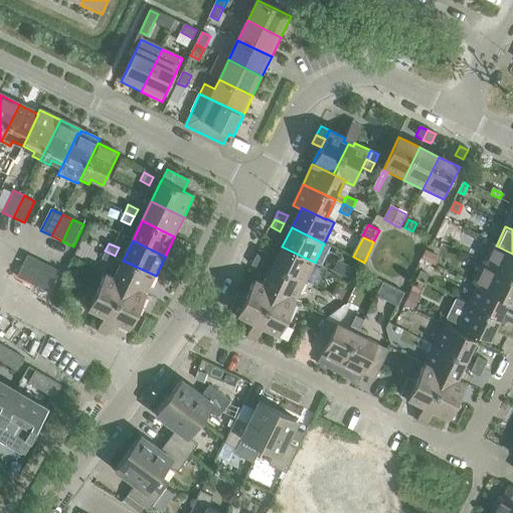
[(493,243),(483,264),(512,278),(512,253),(496,245),(497,244),(493,243)]
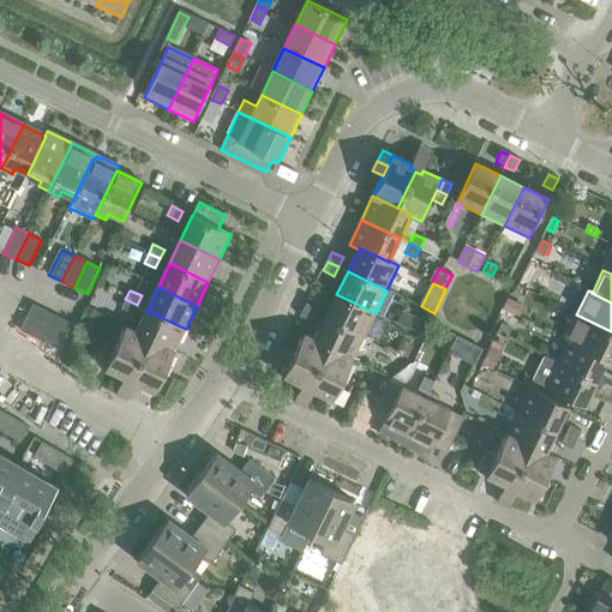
[(336,294),(325,318),(364,337),(376,313),(336,294)]
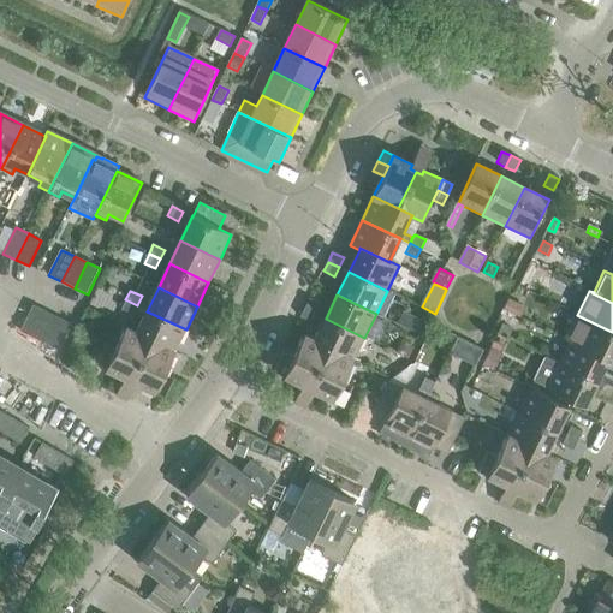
[(132,315),(137,305),(125,299),(121,309),(132,315)]
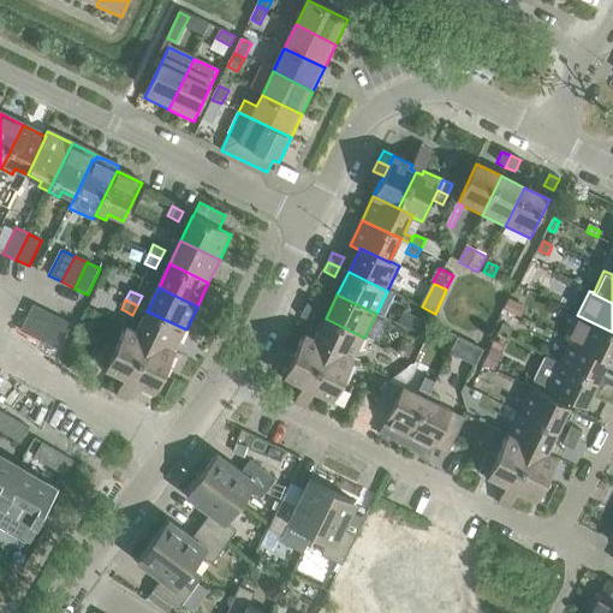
[(321,304),(310,299),(305,308),(316,314),(321,304)]
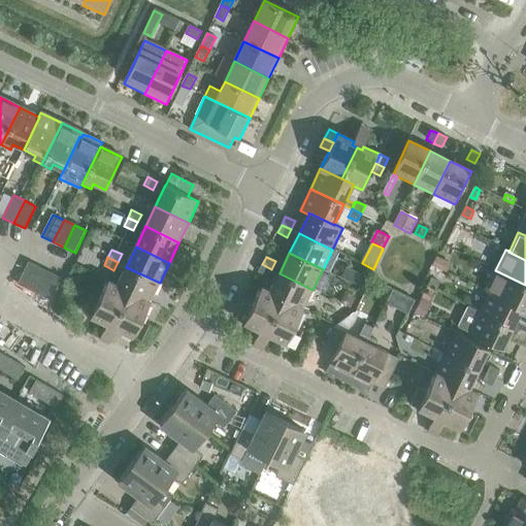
[(452,265),(436,259),(433,266),(449,273),(452,265)]
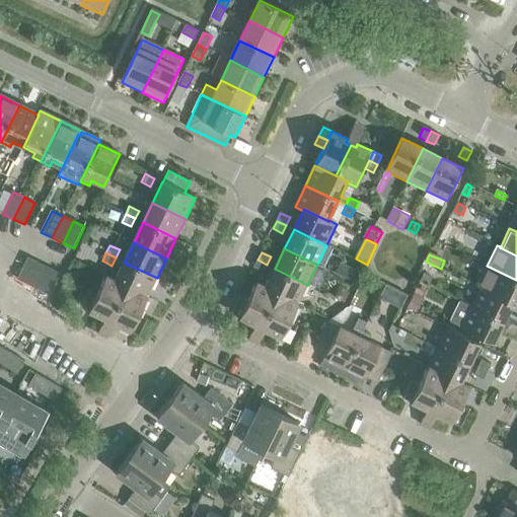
[(17,280),(28,285),(40,263),(28,257),(17,280)]
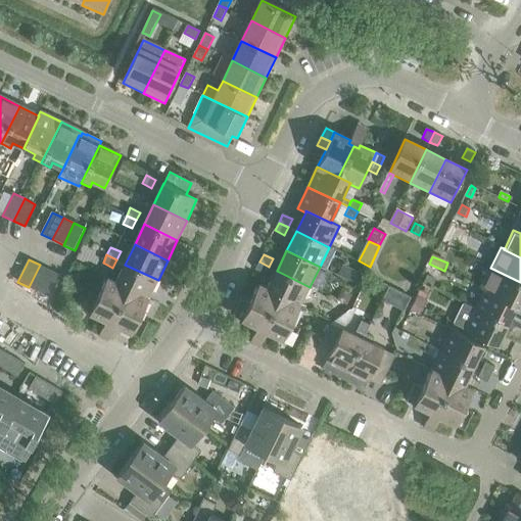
[(259,262),(255,270),(265,275),(269,267),(259,262)]
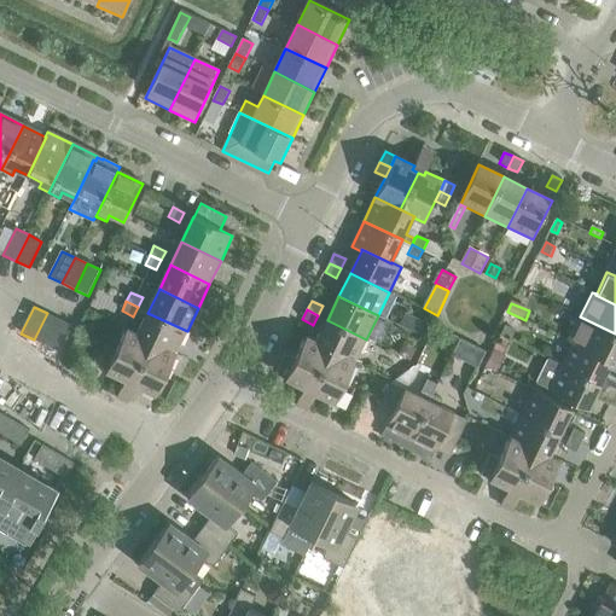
[(34,340),(47,346),(60,320),(47,313),(34,340)]
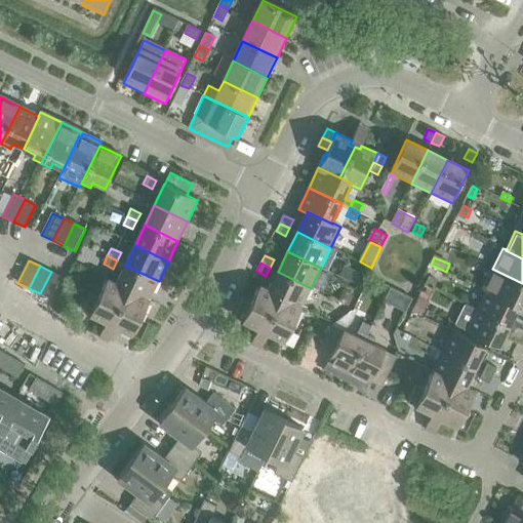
[(116,285),(128,290),(149,300),(159,281),(125,266),(116,284),(116,285)]
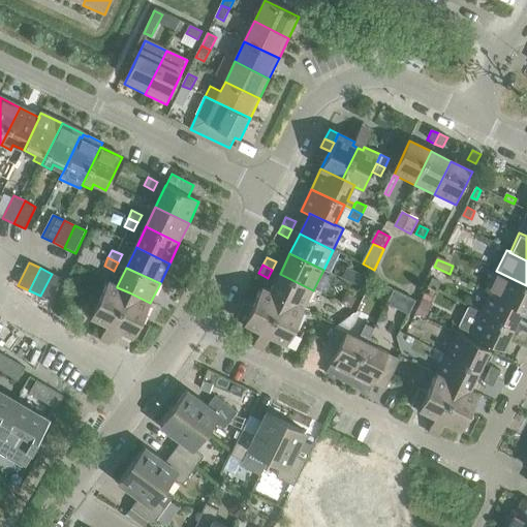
[(348,268),(343,278),(362,287),(366,277),(348,268)]
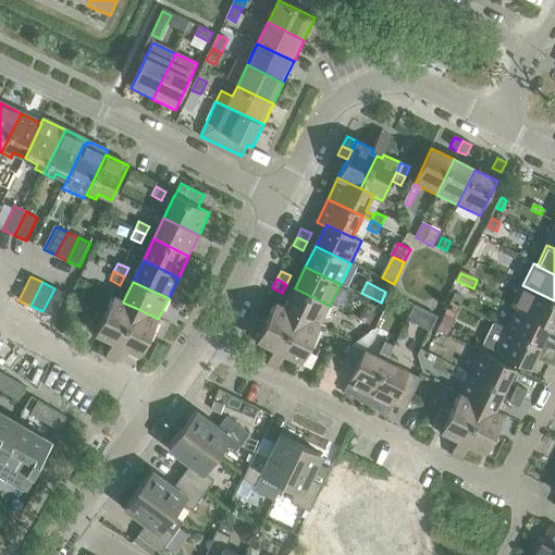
[(554,300),(522,285),(512,308),(515,309),(516,308),(552,325),(554,320),(554,300)]
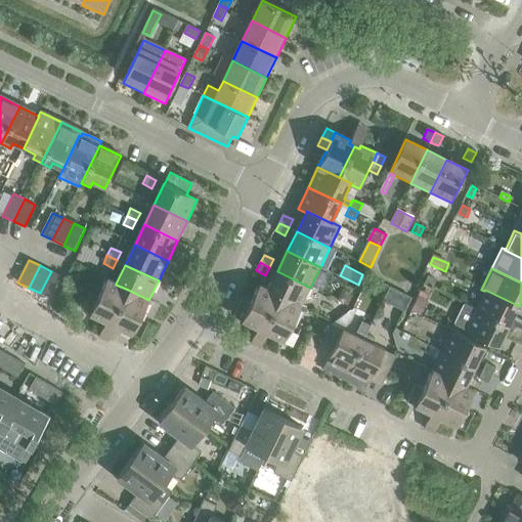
[(40,293),(51,299),(62,276),(51,271),(40,293)]
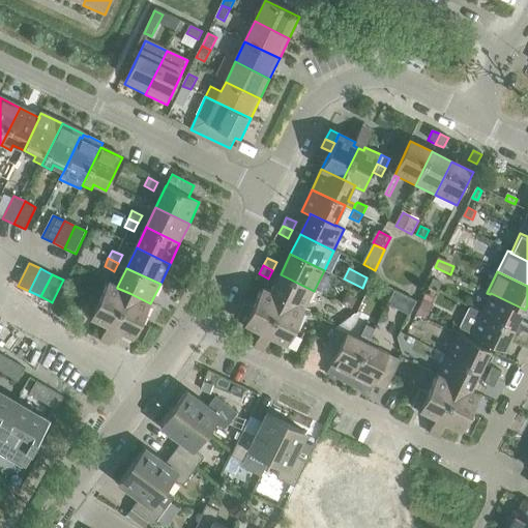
[(314,291),(281,274),(271,293),(270,294),(283,300),(304,311),(314,291)]
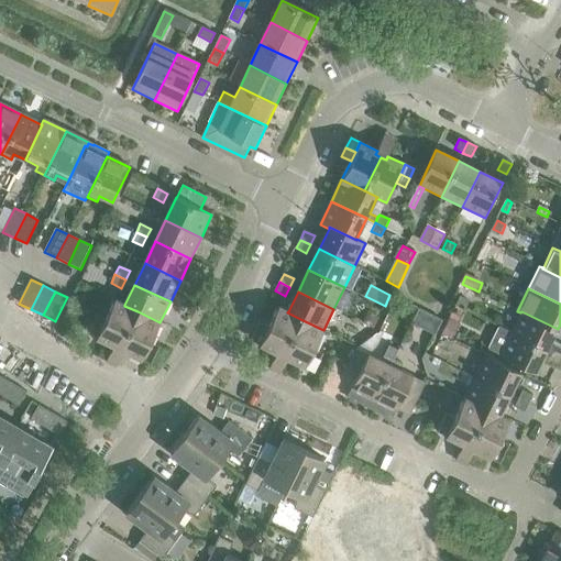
[(471,301),(462,297),(458,305),(466,309),(471,301)]
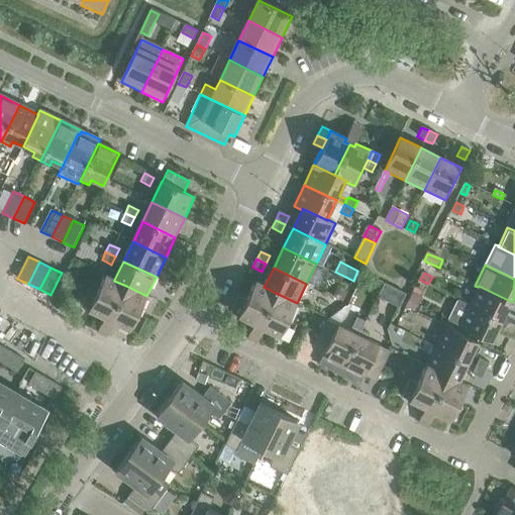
[(105,318),(106,315),(111,317),(126,286),(114,281),(114,280),(107,276),(106,276),(97,293),(93,302),(89,310),(105,318)]
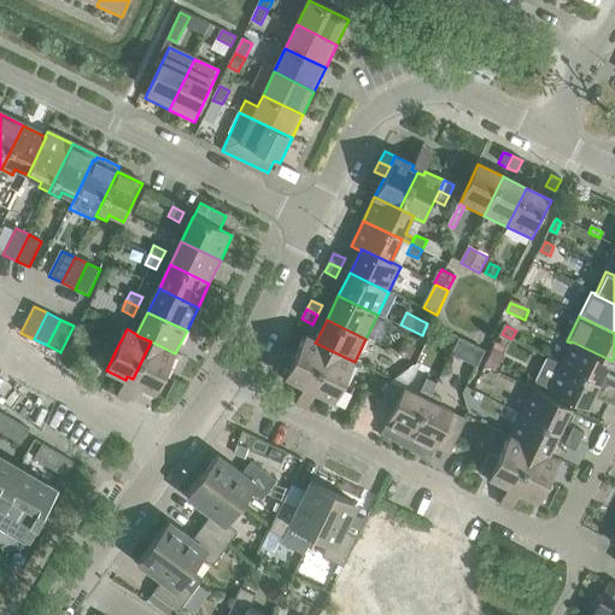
[(510,340),(499,335),(499,337),(493,350),(495,351),(504,355),(510,340)]
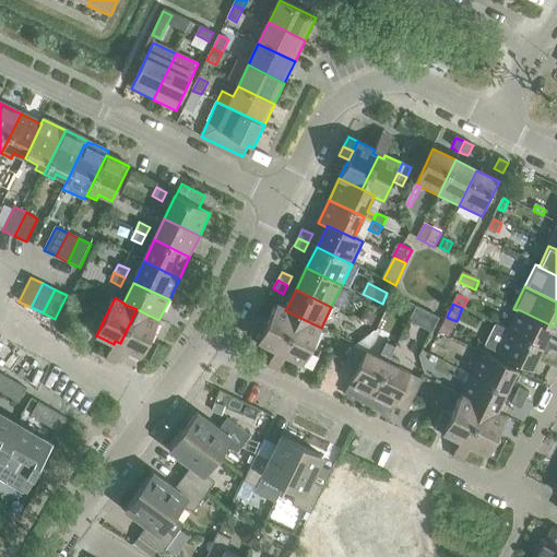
[(262,333),(258,343),(275,352),(276,347),(282,351),(298,317),(285,310),(286,309),(276,305),(268,324),(262,333)]
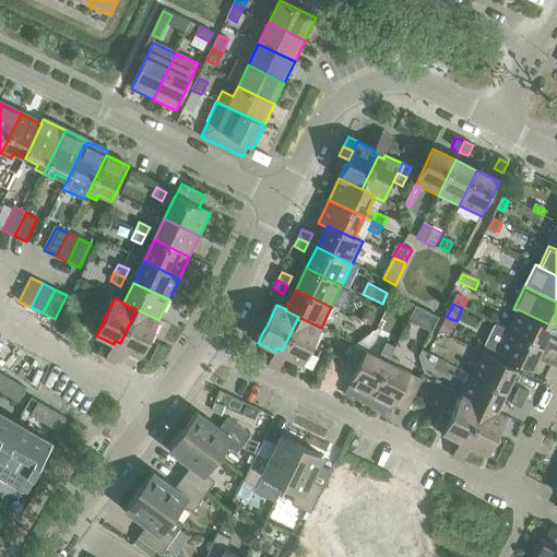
[(438,317),(416,306),(410,320),(431,331),(438,317)]
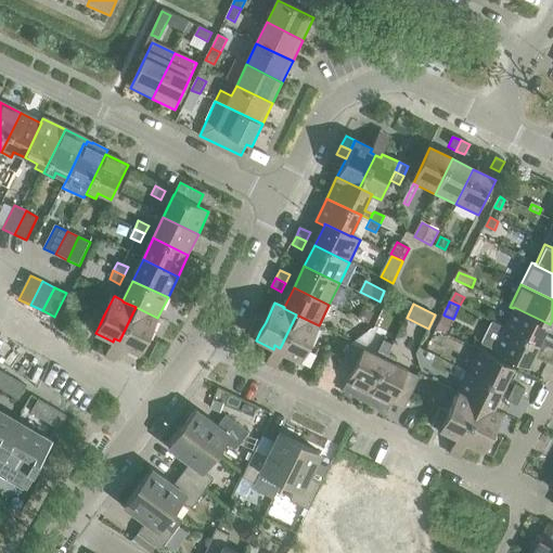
[(119,341),(125,343),(123,347),(140,355),(144,346),(149,336),(157,318),(136,307),(119,341)]
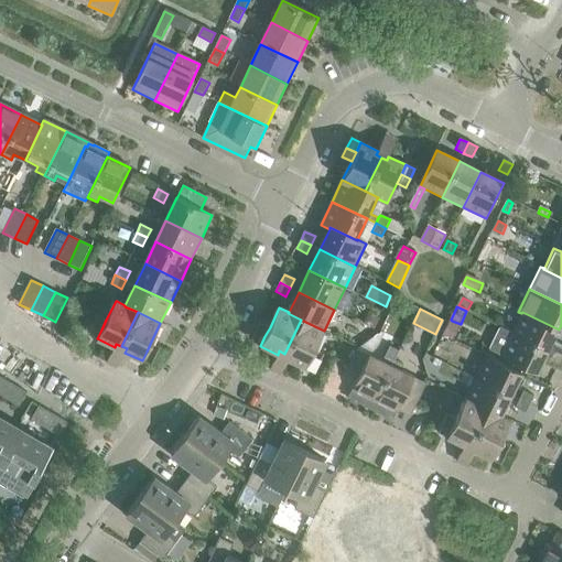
[(521,313),(512,334),(561,357),(561,345),(552,342),(559,330),(522,312),(521,313)]
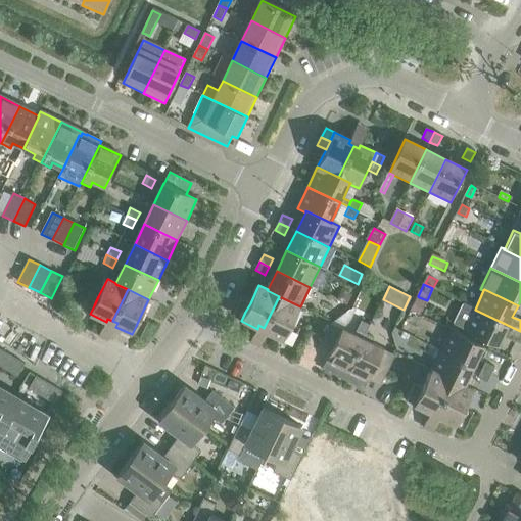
[(348,305),(352,296),(343,291),(339,300),(348,305)]
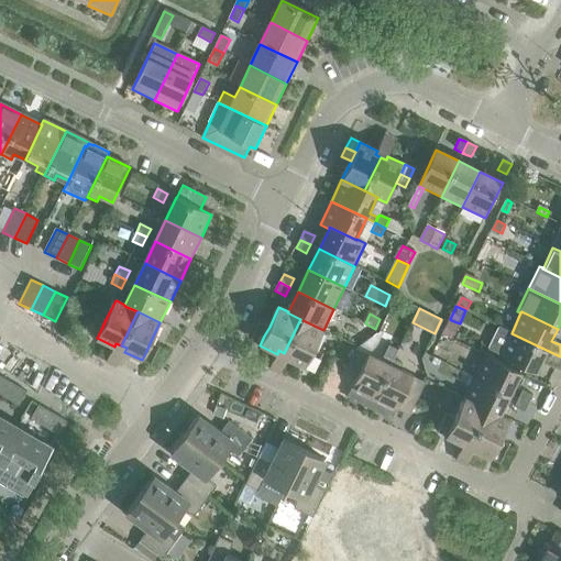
[(97,315),(92,325),(101,329),(106,319),(97,315)]
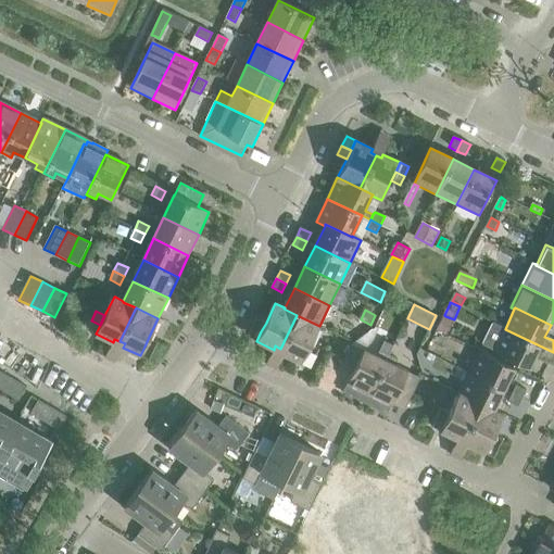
[(319,326),(297,315),(280,349),(286,351),(285,354),(301,363),(305,354),(311,344),(319,326)]
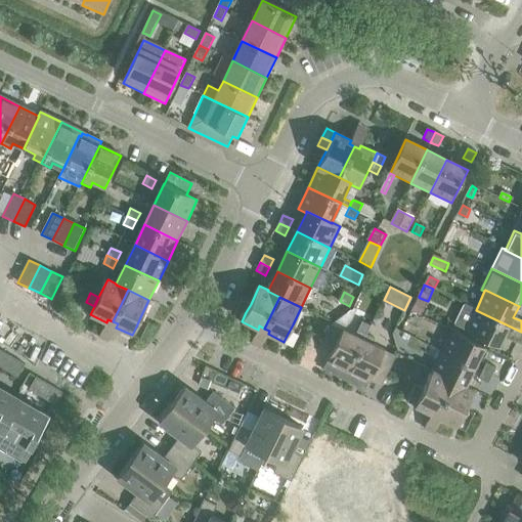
[(428,301),(420,298),(412,312),(423,316),(429,302),(428,301)]
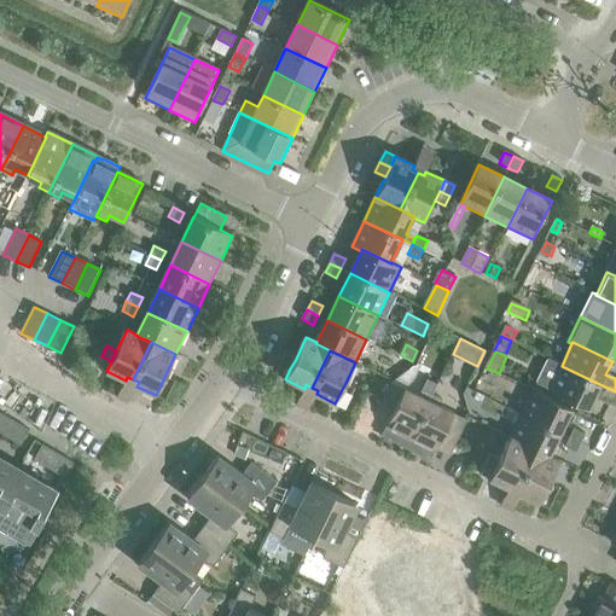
[(280,364),(290,368),(296,359),(285,354),(280,364)]
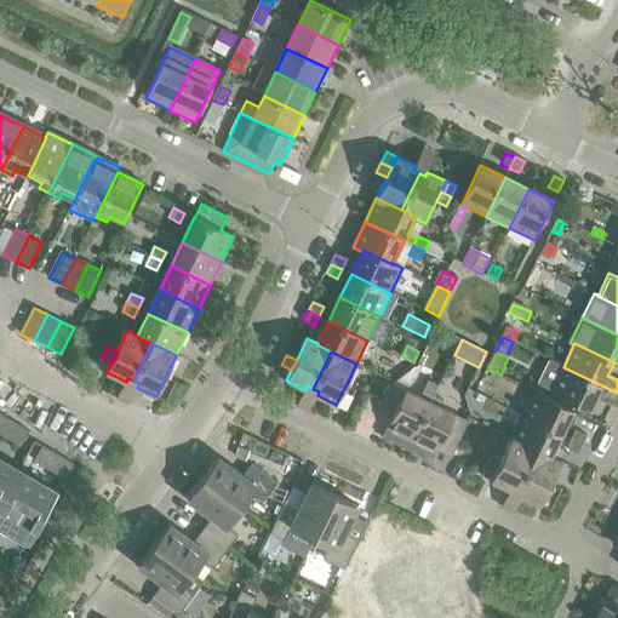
[(102,358),(97,367),(107,372),(112,362),(102,358)]
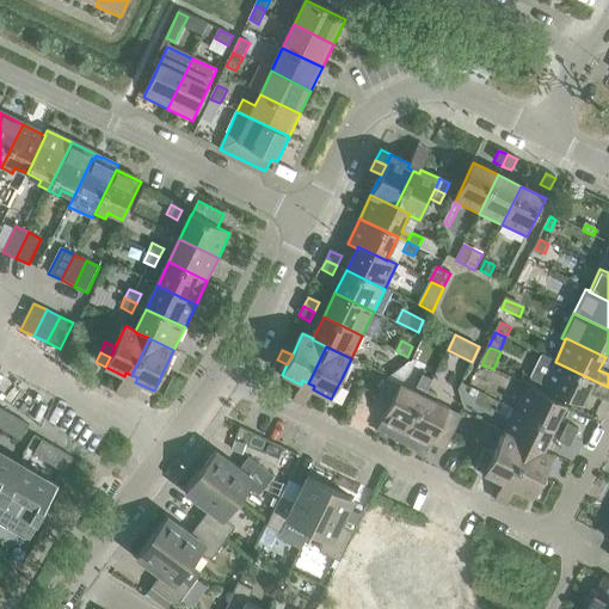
[(608,387),(555,362),(543,356),(531,381),(582,405),(589,391),(608,400),(608,387)]
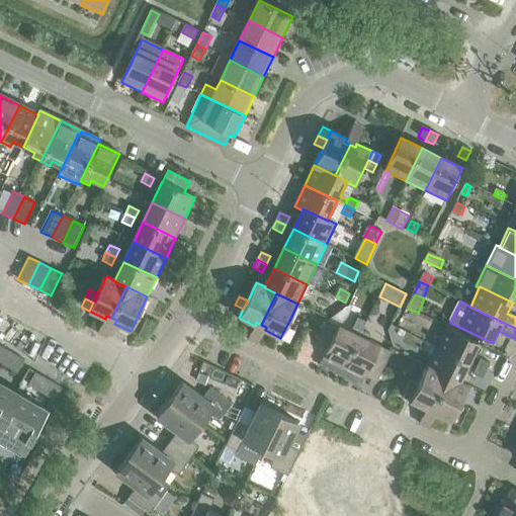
[(231,314),(239,318),(243,309),(235,305),(231,314)]
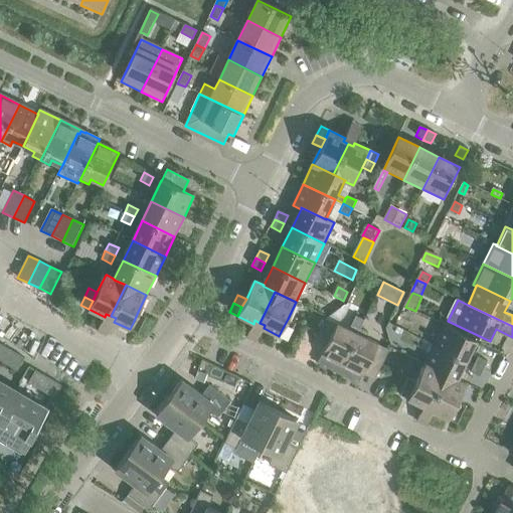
[(138,312),(134,321),(142,325),(146,316),(138,312)]
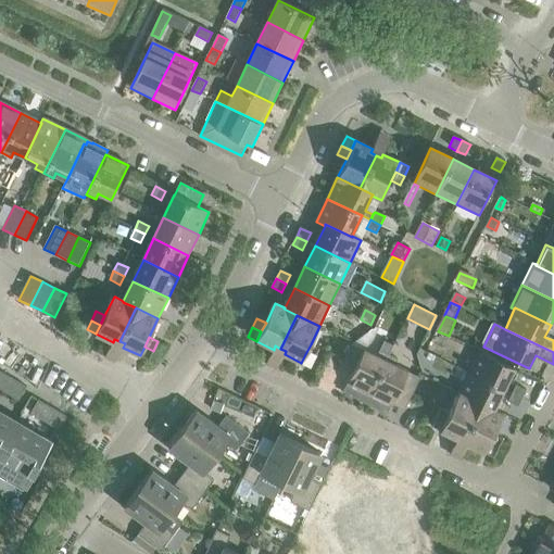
[(365,404),(389,356),(393,345),(385,341),(377,356),(364,350),(364,351),(352,344),(340,368),(352,374),(343,393),(365,404)]
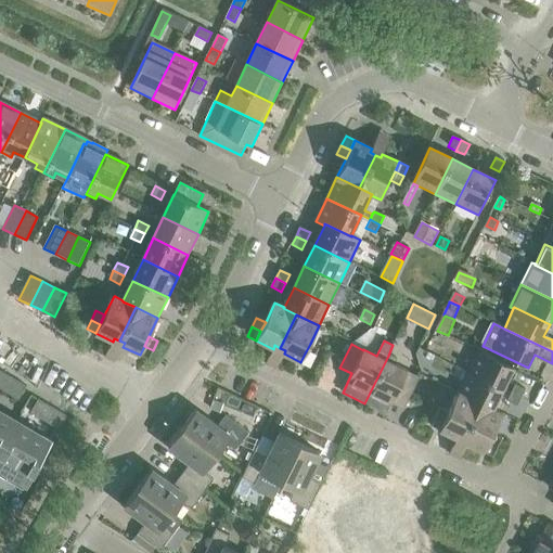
[(310,344),(305,354),(314,358),(319,348),(310,344)]
